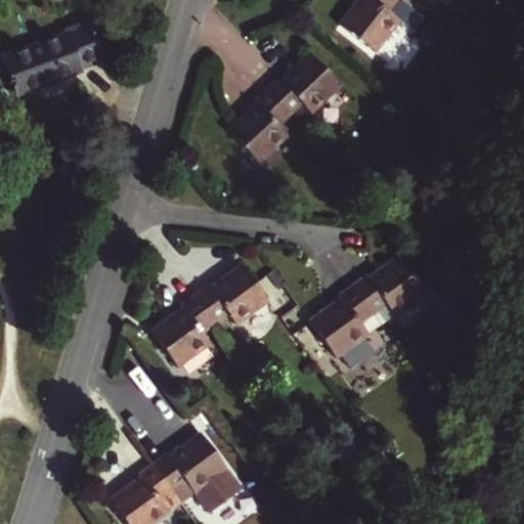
[(359,0),(340,25),(375,52),(400,20),(390,11),(398,0),(359,0)]
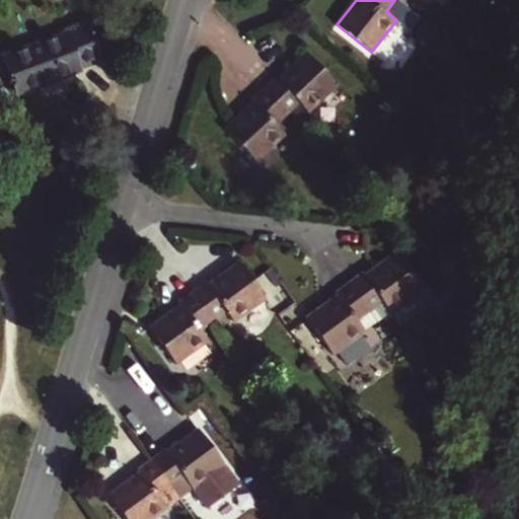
[(19,92),(79,69),(78,67),(99,60),(85,22),(65,29),(66,31),(5,55),(19,92)]
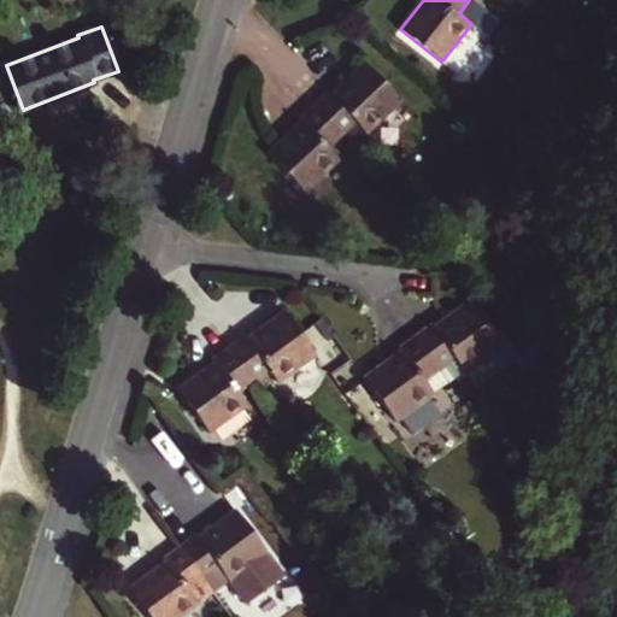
[(328,94),(315,106),(342,136),(356,124),(365,135),(401,101),(364,63),(330,95),(328,94)]
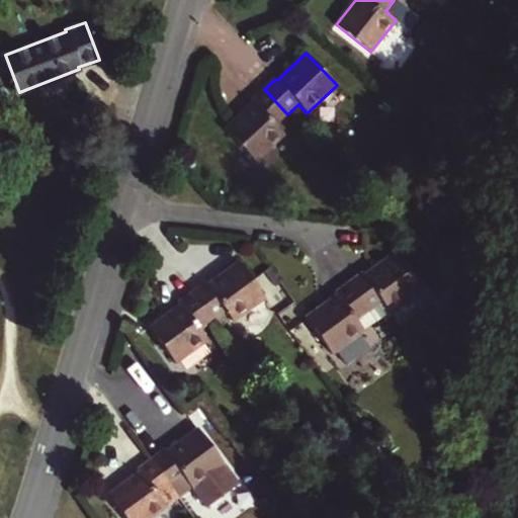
[(255,161),(284,134),(276,124),(287,114),(264,89),(251,101),(253,103),(225,128),(255,161)]
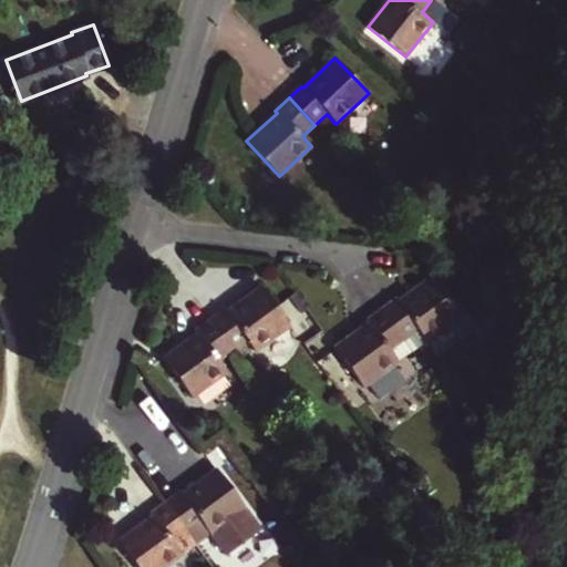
[(383,308),(405,337),(416,329),(424,341),(461,315),(431,276),(399,299),(398,298),(383,308)]
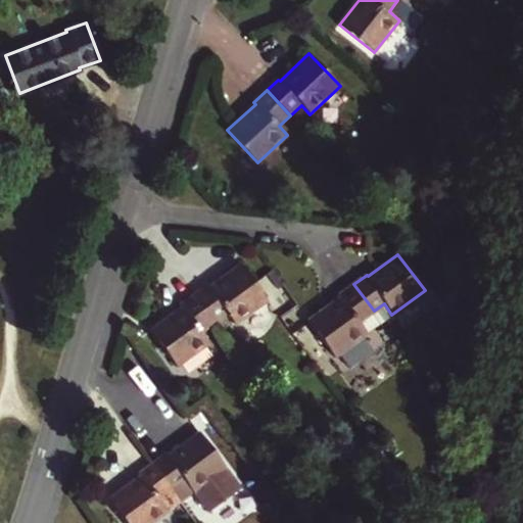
[(227,315),(234,325),(267,300),(241,266),(209,288),(207,286),(195,295),(216,323),(227,315)]
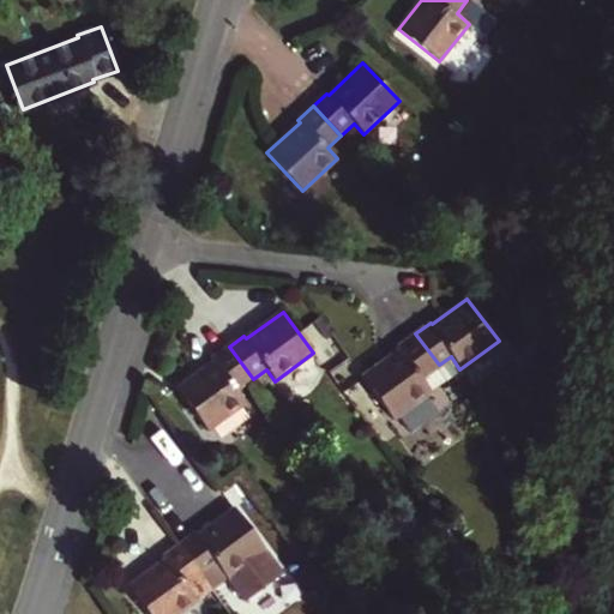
[(403,345),(361,375),(392,419),(432,390),(422,378),(439,365),(415,333),(402,343),(403,345)]
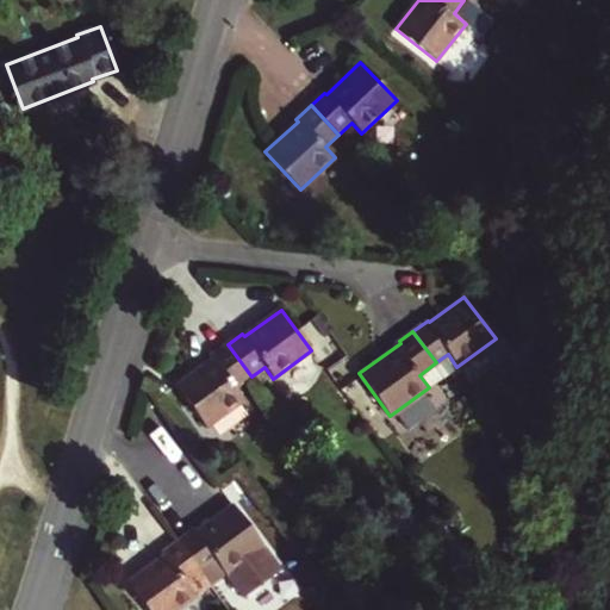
[(207,427),(244,399),(236,388),(251,377),(228,344),(211,356),(213,359),(178,386),(207,427)]
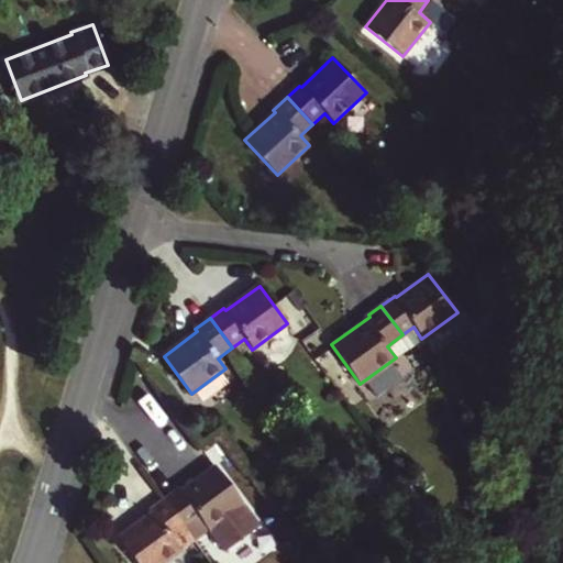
[(213,466),(181,490),(179,488),(165,498),(195,539),(242,504),(213,466)]
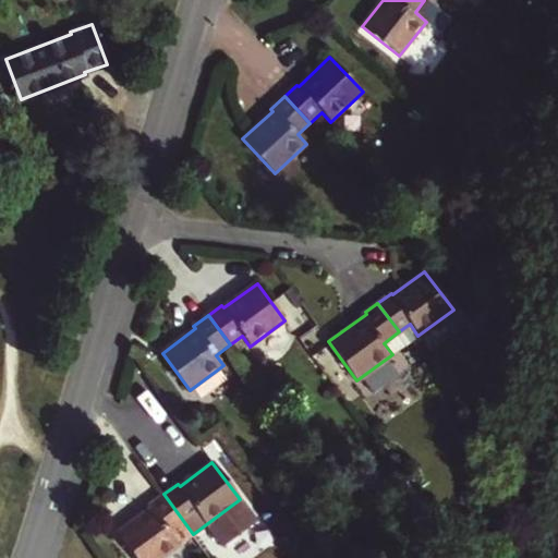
[(134,557),(160,557),(193,534),(164,494),(148,505),(150,508),(116,533),(134,557)]
